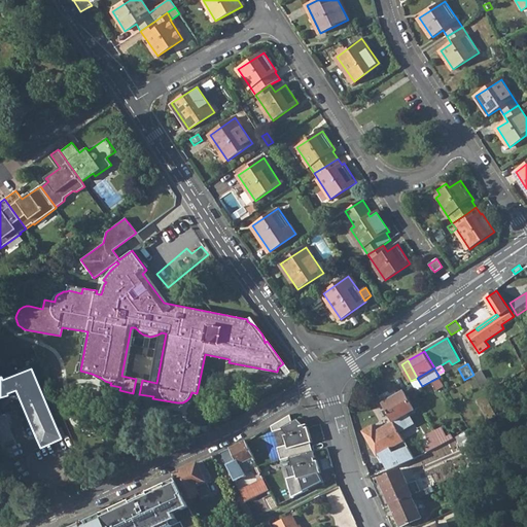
[(431,381),(436,390),(445,386),(440,377),(431,381)]
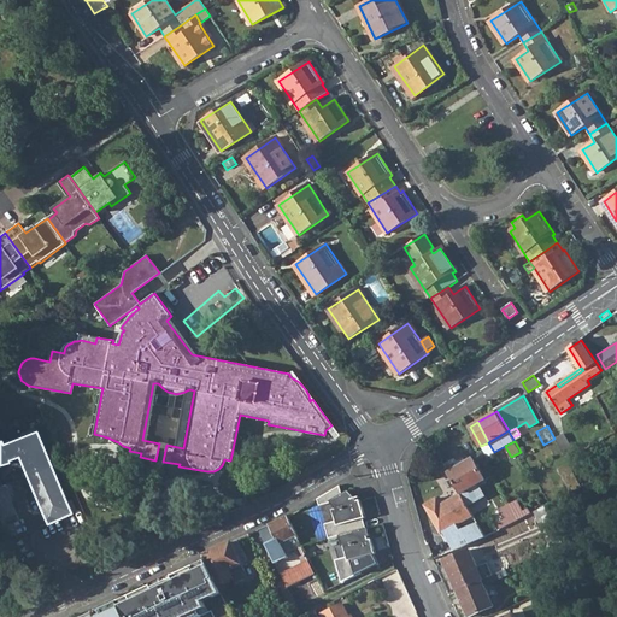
[(460,493),(460,494),(470,488),(479,483),(486,480),(474,458),(448,472),(460,493)]
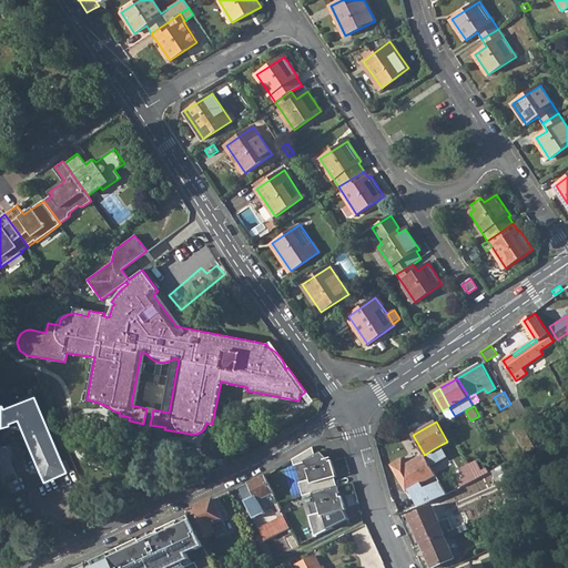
[(514,432),(527,453),(537,447),(524,426),(514,432)]
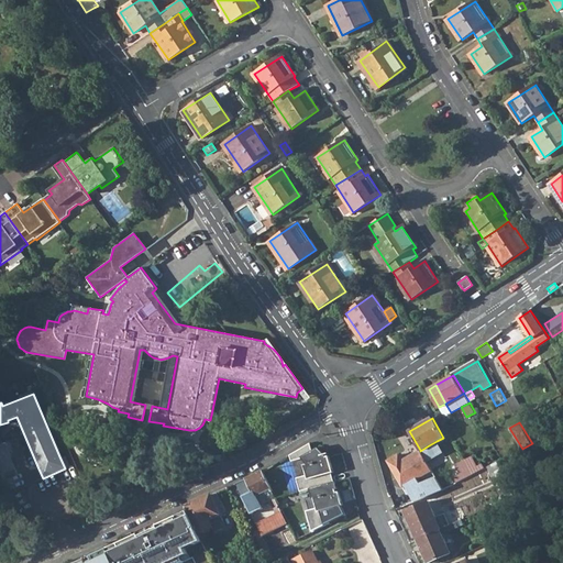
[(429,445),(432,451),(440,446),(437,441),(429,445)]
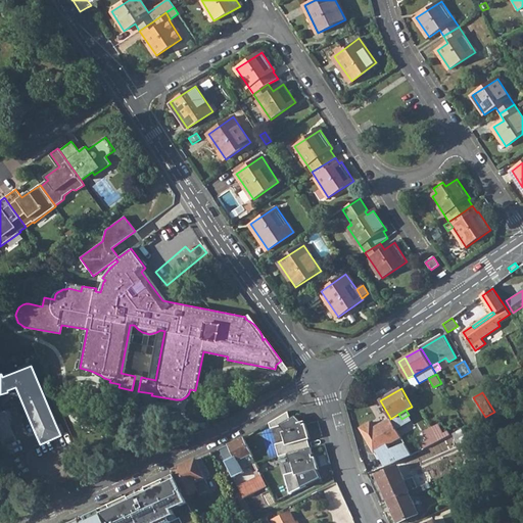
[(279,457),(288,455),(311,447),(308,439),(310,439),(305,424),(303,424),(295,416),(290,419),(288,412),(269,423),(271,429),(281,426),(284,431),(282,432),(285,441),(275,444),(279,457)]
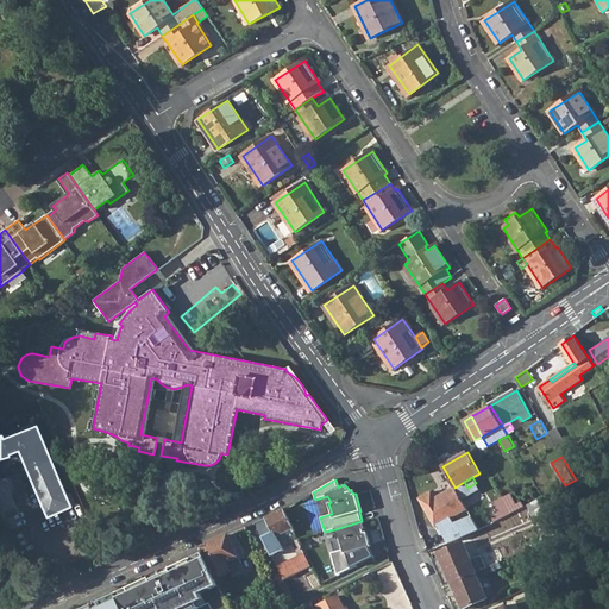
[(444,533),(449,541),(469,534),(477,531),(481,529),(471,515),(468,509),(468,508),(454,488),(454,487),(435,497),(432,491),(420,497),(441,534),(444,533)]
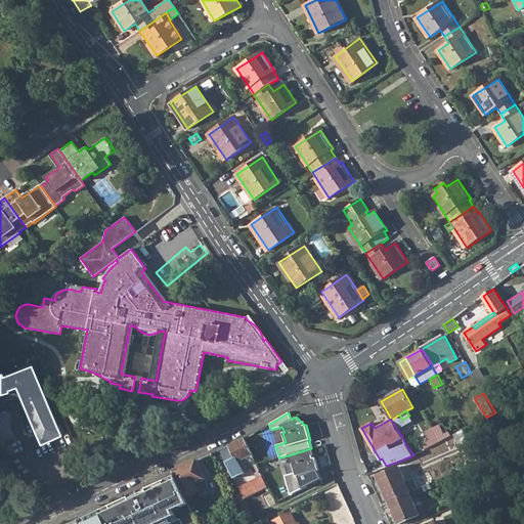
[(423,444),(425,449),(440,441),(432,428),(418,436),(423,444)]
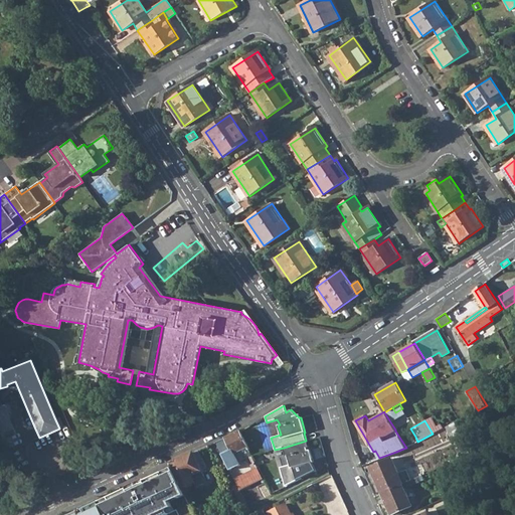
[(447,426),(459,452),(468,448),(456,422),(447,426)]
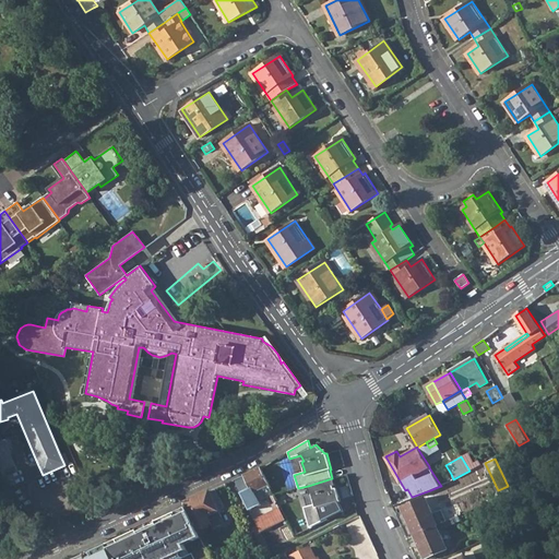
[(235,479),(250,511),(261,506),(260,501),(269,497),(275,510),(254,520),(258,526),(261,532),(287,520),(278,504),(274,496),(270,486),(261,468),(247,475),(235,479)]
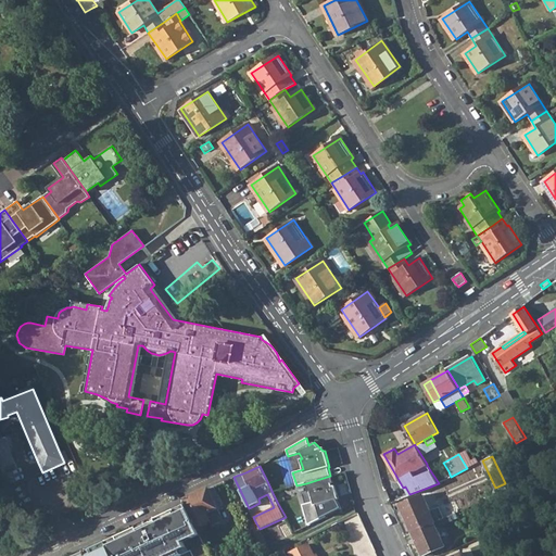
[(335,483),(332,476),(330,476),(306,483),(310,493),(311,493),(313,502),(302,505),(308,526),(342,508),(337,500),(339,498),(336,485),(332,487),(332,484),(335,483)]
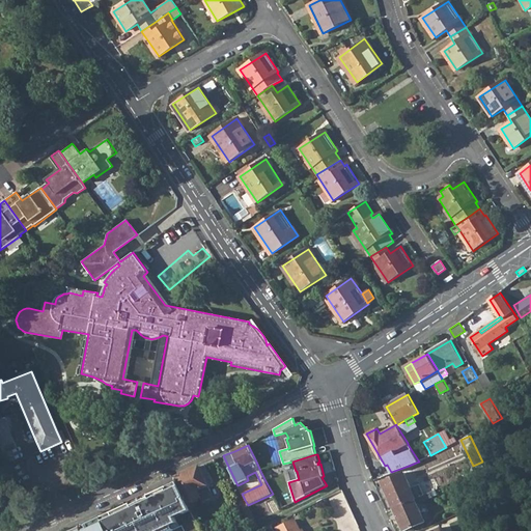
[(200,467),(208,485),(214,482),(205,464),(200,467)]
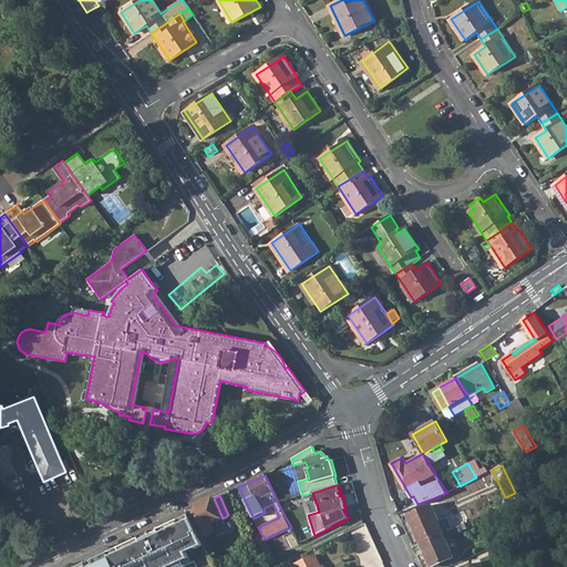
[(199,533),(202,537),(215,532),(217,536),(228,531),(223,518),(214,498),(188,509),(191,514),(199,533)]
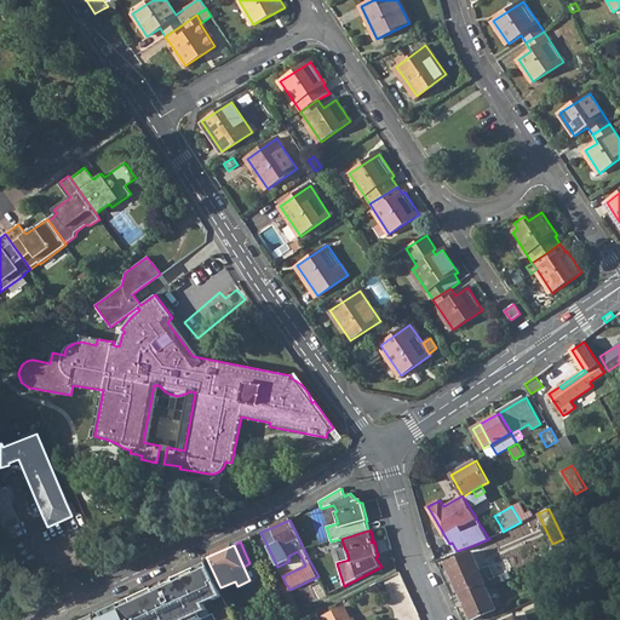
[(555,551),(560,561),(569,556),(566,547),(555,551)]
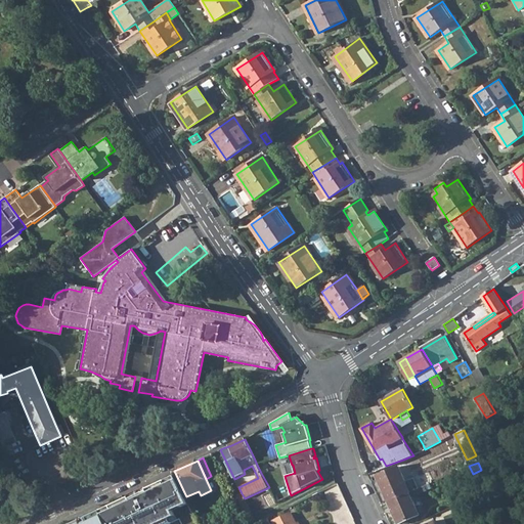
[(378,476),(389,501),(410,492),(411,492),(406,482),(399,466),(378,476)]
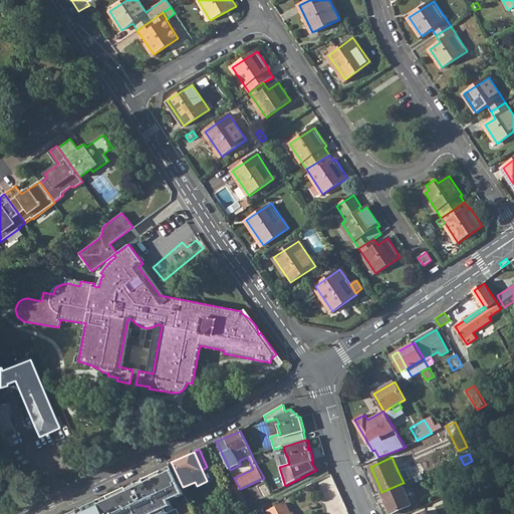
[(407,469),(411,479),(417,477),(426,473),(421,462),(407,469)]
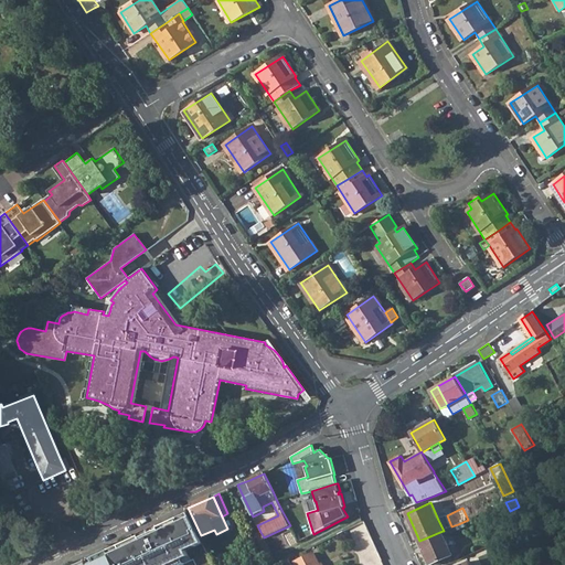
[(159,526),(160,529),(163,526),(182,564),(194,560),(184,537),(199,531),(190,512),(159,526)]
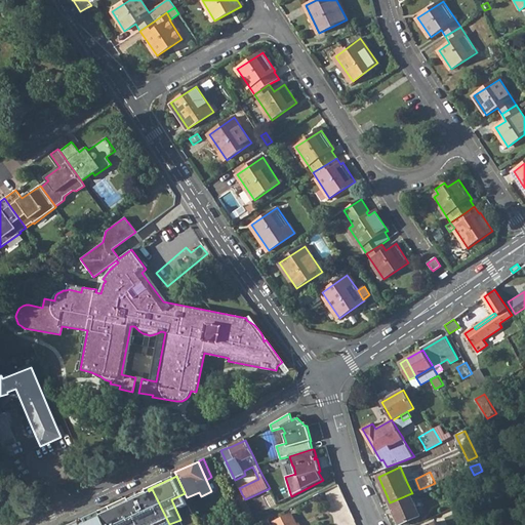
[(407,483),(412,493),(416,491),(412,480),(407,483)]
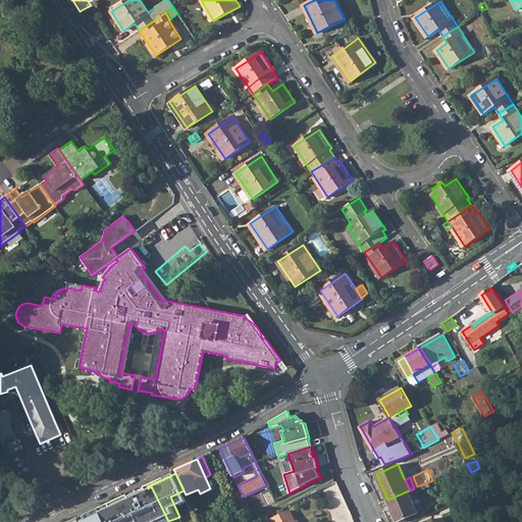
[(387,500),(397,521),(418,513),(410,494),(425,488),(423,484),(417,486),(414,488),(410,490),(409,490),(387,500)]
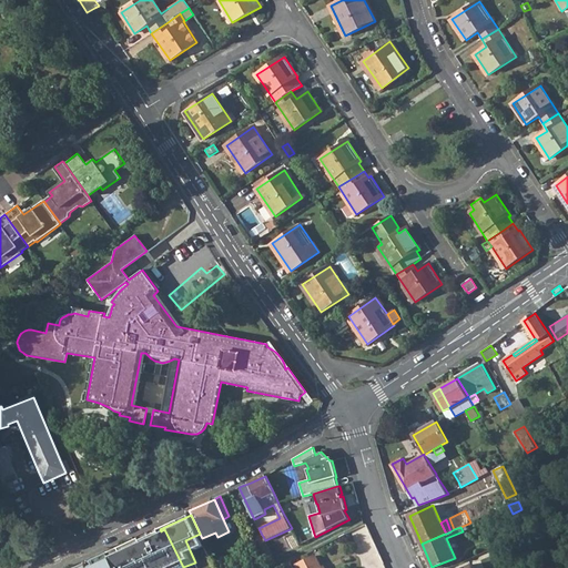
[(134,541),(110,553),(117,567),(182,567),(183,567),(164,529),(161,531),(142,540),(141,541),(142,546),(138,548),(134,541)]
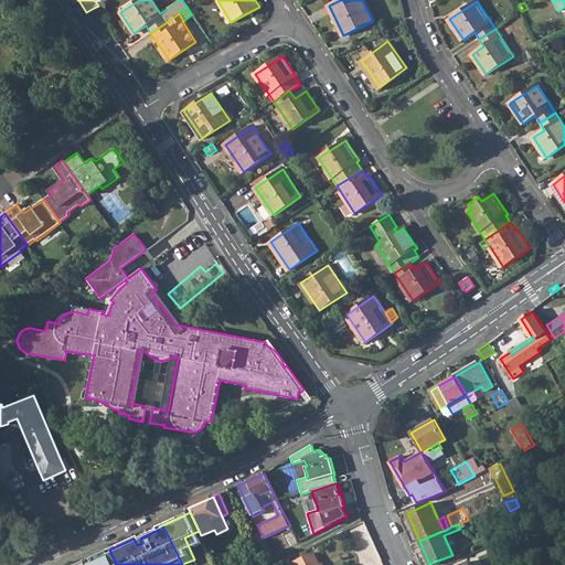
[(519,533),(521,539),(532,534),(529,529),(519,533)]
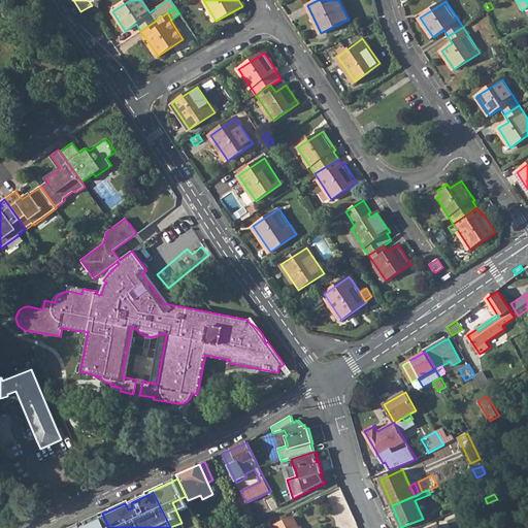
[(172,502),(182,523),(184,527),(201,527),(195,513),(188,500),(186,496),(172,502)]
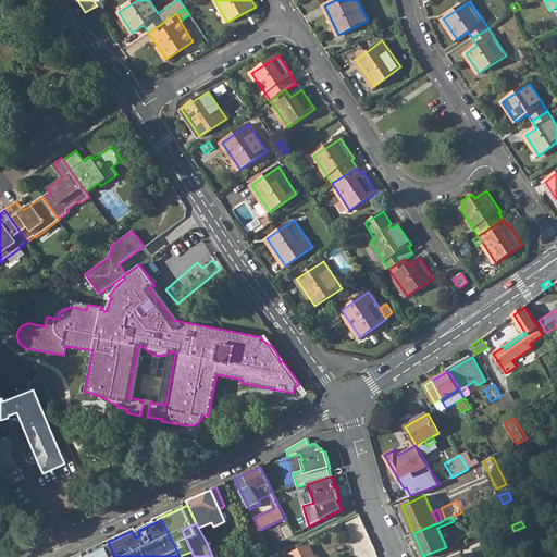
[(246,547),(249,556),(269,546),(260,530),(257,524),(246,530),(252,544),(246,547)]
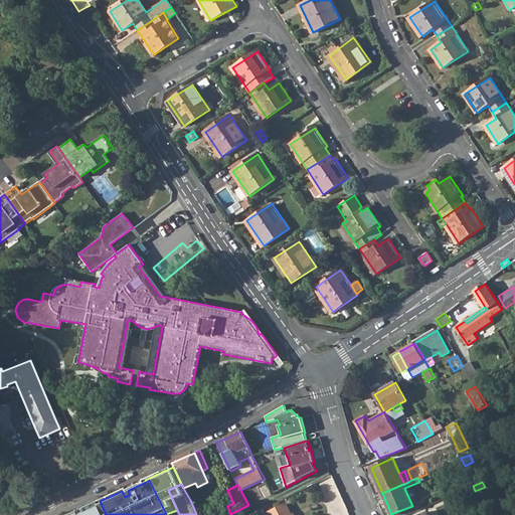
[(250,502),(260,499),(258,493),(248,496),(250,502)]
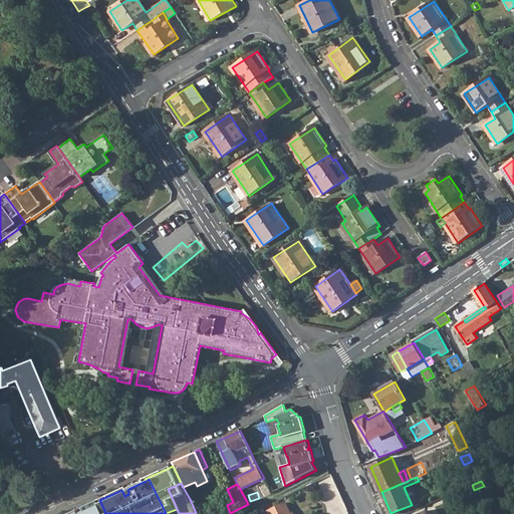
[(72,508),(75,513),(91,513),(96,512),(90,499),(72,508)]
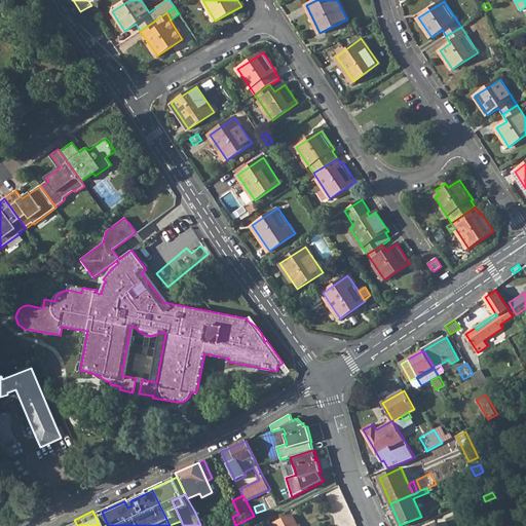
[(274,523),(275,525),(298,525),(293,515),(274,523)]
